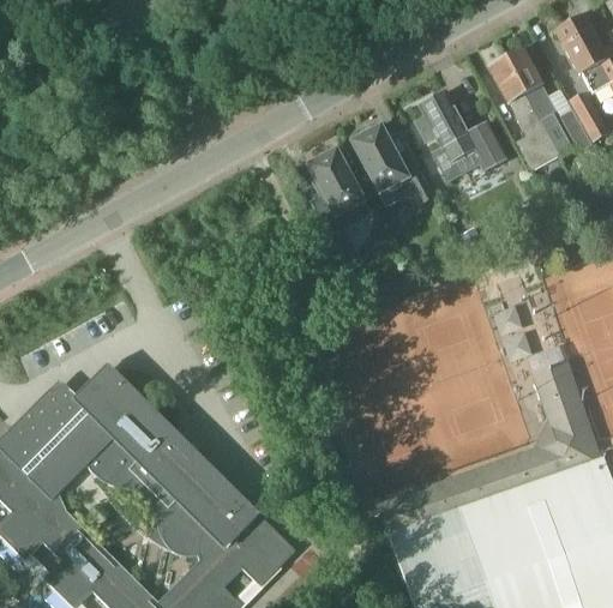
[(582,14),(553,30),(577,72),(578,71),(590,91),(608,82),(612,89),(612,49),(610,43),(601,48),(582,14)]
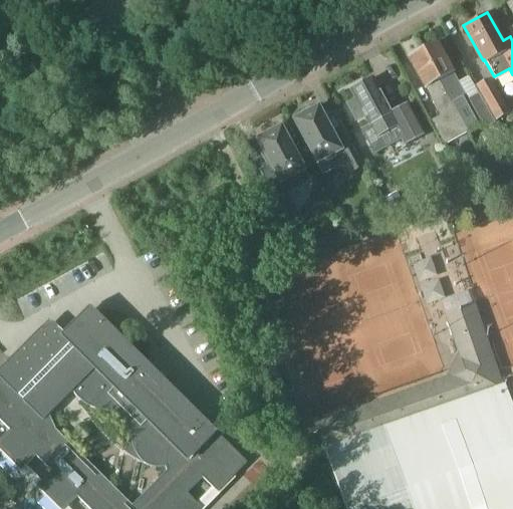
[(436,39),(422,47),(467,129),(478,122),(461,93),(465,91),(436,39)]
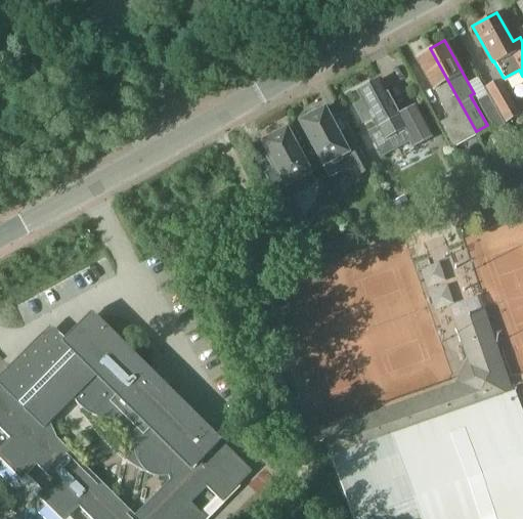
[(476,131),(430,48),(416,56),(432,87),(433,86),(441,100),(440,101),(448,115),(439,120),(453,144),(467,136),(476,131)]
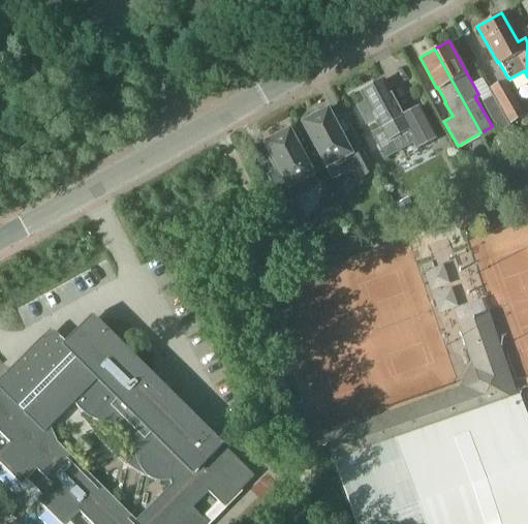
[(402,113),(382,76),(372,83),(368,81),(362,84),(362,88),(359,90),(363,97),(353,102),(364,122),(373,117),(378,125),(370,129),(383,155),(412,140),(415,145),(435,134),(417,103),(402,113)]
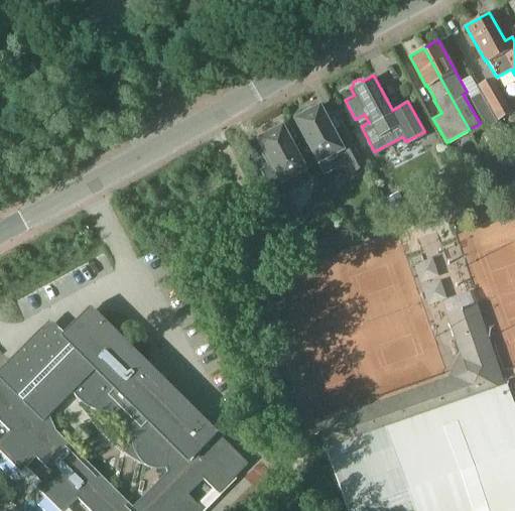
[(492,76),(478,84),(497,118),(511,110),(492,76)]
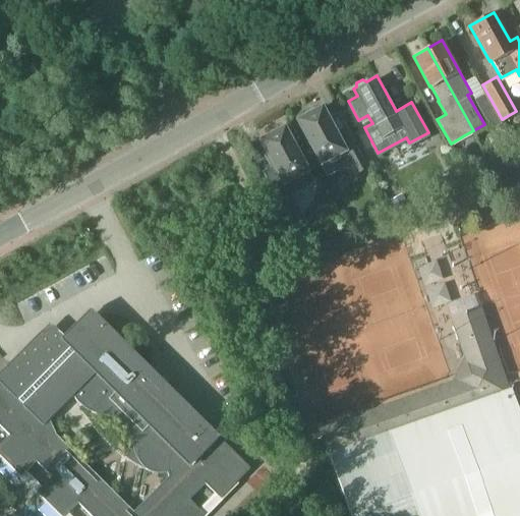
[(485,93),(474,99),(490,126),(501,120),(485,93)]
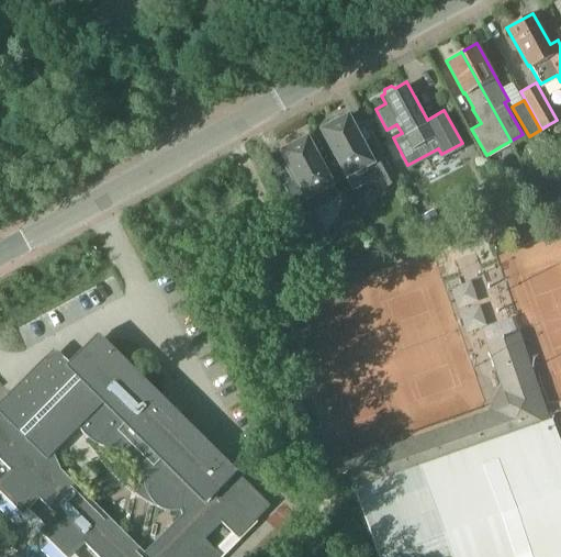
[(346,114),(321,129),(352,186),(377,173),(383,184),(395,177),(380,151),(369,157),(346,114)]
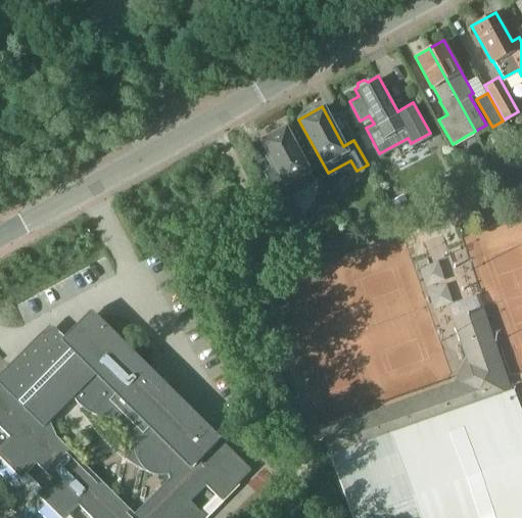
[(284,127),(261,140),(282,179),(271,185),(294,228),(305,222),(290,193),(313,180),(284,127)]
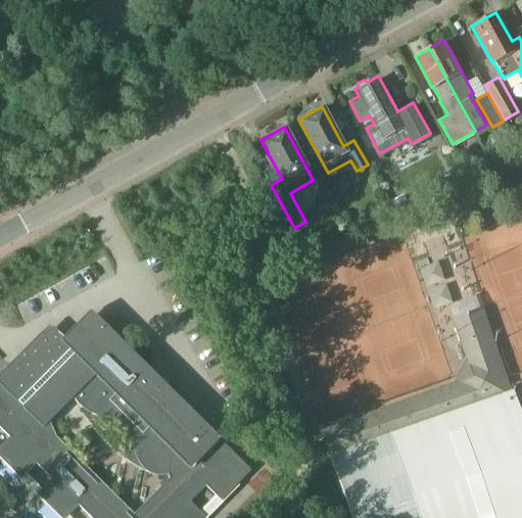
[(389,202),(392,206),(398,207),(402,204),(405,199),(401,195),(396,194),(390,196),(389,202)]
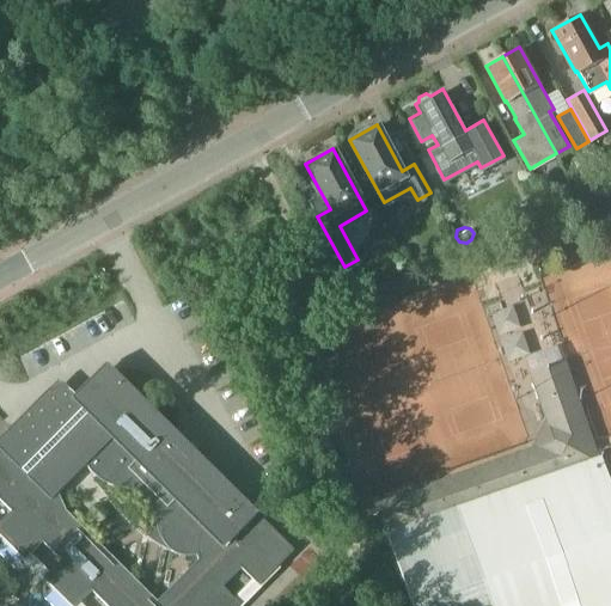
[(422,256),(408,263),(415,276),(429,270),(422,256)]
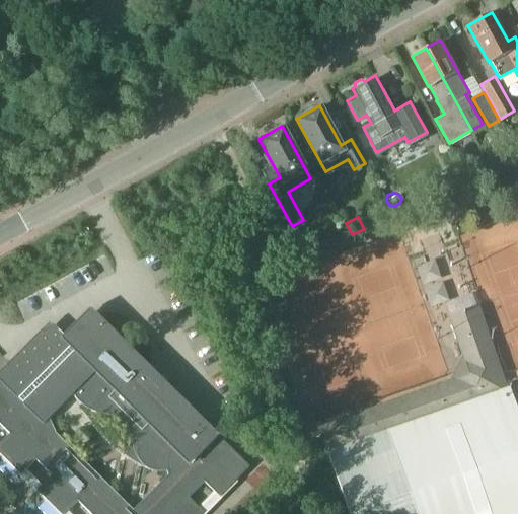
[(304,250),(299,252),(304,261),(308,259),(319,252),(314,242),(303,247),(304,250)]
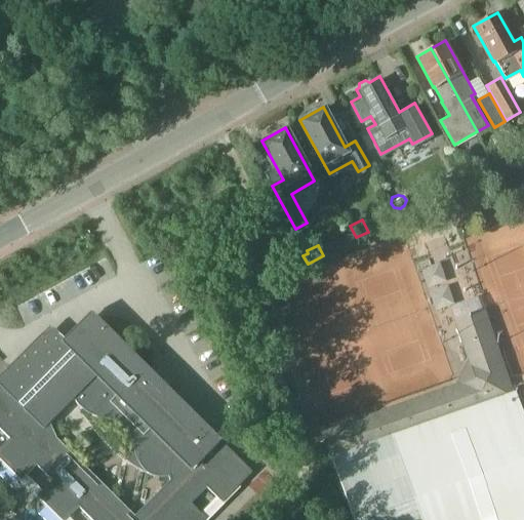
[(73,353),(36,391),(8,364),(0,371),(0,428),(8,436),(0,444),(0,456),(19,476),(19,477),(25,471),(35,462),(51,478),(42,487),(36,493),(62,518),(63,519),(68,514),(77,504),(93,519),(201,519),(205,516),(199,510),(190,501),(206,484),(215,493),(222,500),(251,470),(224,442),(218,437),(216,440),(208,432),(211,430),(180,400),(144,364),(107,327),(90,311),(64,336),(61,340),(73,353)]
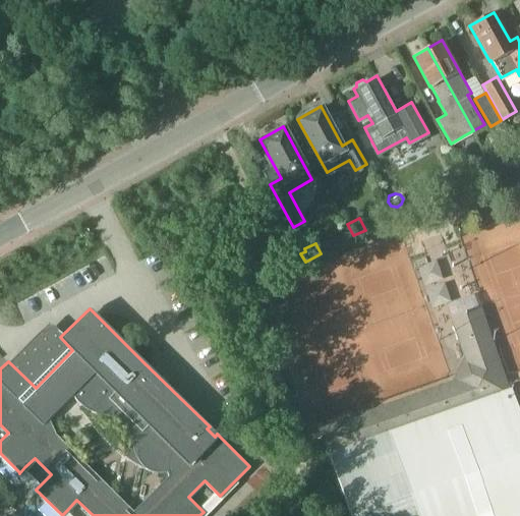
[(451,382),(320,427),(328,452),(350,515),(519,515),(519,413),(511,387),(507,388),(481,314),(471,319),(470,314),(462,318),(463,322),(453,325),(464,355),(460,363),(451,382)]
